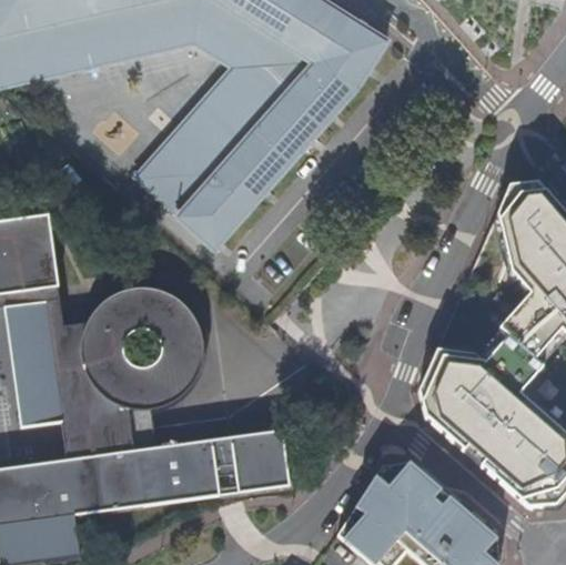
[(153,190),(213,243),(356,83),(385,38),(385,37),(327,0),(0,0),(0,18),(2,27),(0,27),(0,82),(192,39),(232,62),(271,86),(221,142),(182,119),(133,173),(149,187),(152,182),(157,187),(153,190)]
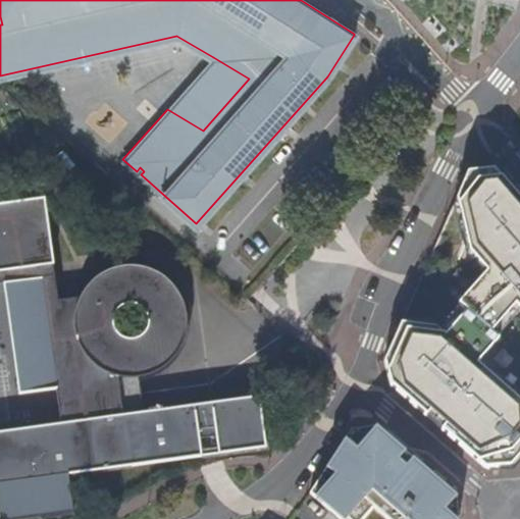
[(249,79),(213,57),(167,109),(203,131),(249,79)]
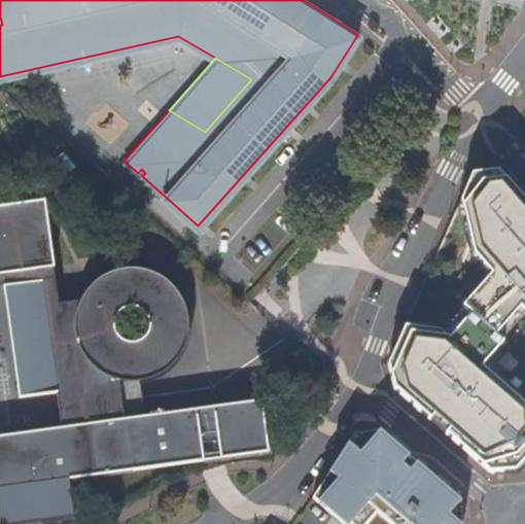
[(524,202),(495,168),(470,172),(450,220),(474,258),(489,273),(460,305),(463,307),(468,312),(446,337),(441,332),(436,328),(429,327),(428,332),(409,329),(409,325),(403,324),(386,362),(392,387),(488,470),(513,468),(524,454),(524,405),(512,394),(510,397),(498,388),(501,385),(479,365),(500,340),(498,339),(493,334),(518,306),(523,311),(524,313),(524,202)]
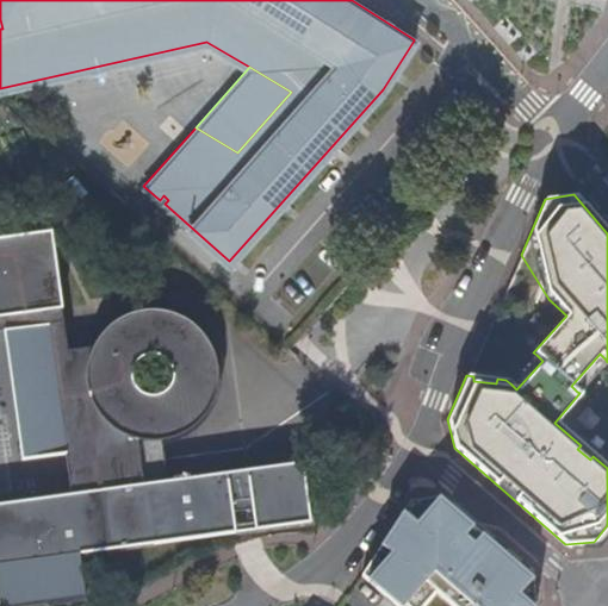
[(47,307),(62,305),(50,229),(0,236),(0,314),(2,314),(2,318),(6,317),(6,314),(43,310),(44,312),(48,311),(47,307)]
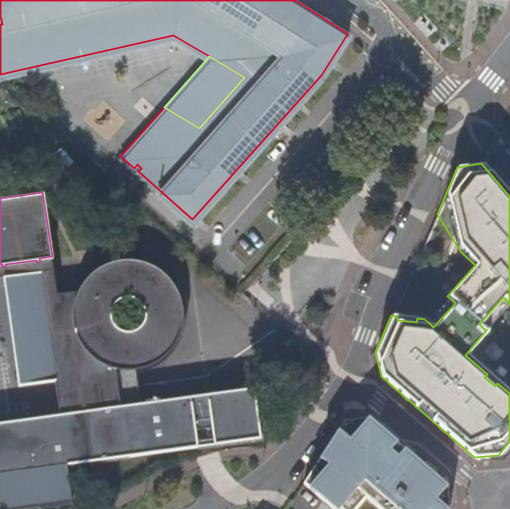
[(41,270),(44,295),(57,293),(52,256),(39,258),(40,261),(37,262),(36,260),(5,264),(5,266),(2,267),(2,264),(0,264),(0,276),(6,275),(41,270)]
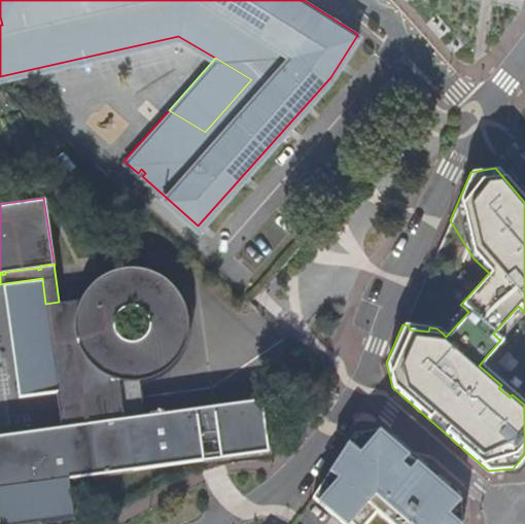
[(68,463),(69,476),(133,466),(133,464),(255,448),(248,399),(144,414),(140,379),(144,378),(148,377),(151,376),(155,374),(159,372),(163,370),(166,368),(169,364),(172,362),(174,359),(177,356),(179,353),(181,349),(182,346),(184,342),(185,339),(186,335),(187,330),(187,326),(187,322),(187,318),(187,315),(186,311),(185,307),(184,303),(183,300),(181,295),(179,292),(177,289),(175,286),(172,283),(169,280),(166,277),(163,275),(160,273),(156,271),(152,270),(148,268),(145,267),(141,266),(137,266),(133,266),(129,265),(126,266),(121,266),(117,267),(113,268),(110,269),(106,271),(103,273),(99,275),(96,277),(93,279),(90,282),(88,285),(84,288),(82,291),(80,294),(79,299),(59,302),(45,304),(42,278),(6,283),(22,394),(57,389),(62,425),(41,432),(32,439),(25,445),(19,453),(15,460),(26,458),(27,467),(40,465),(40,467),(68,463)]
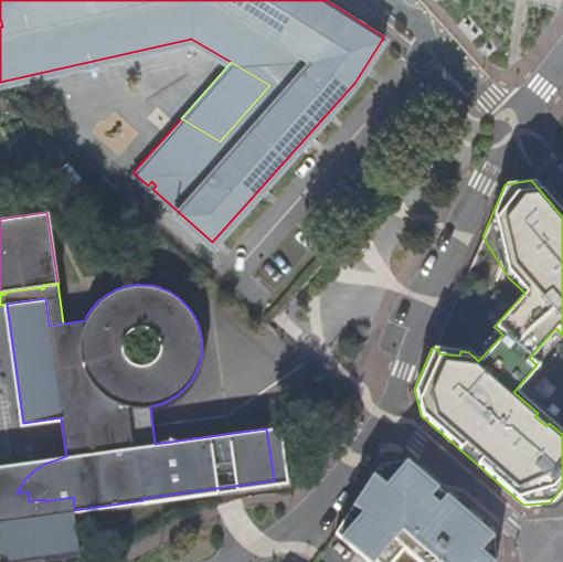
[(534,363),(561,333),(555,328),(529,358),(534,363)]
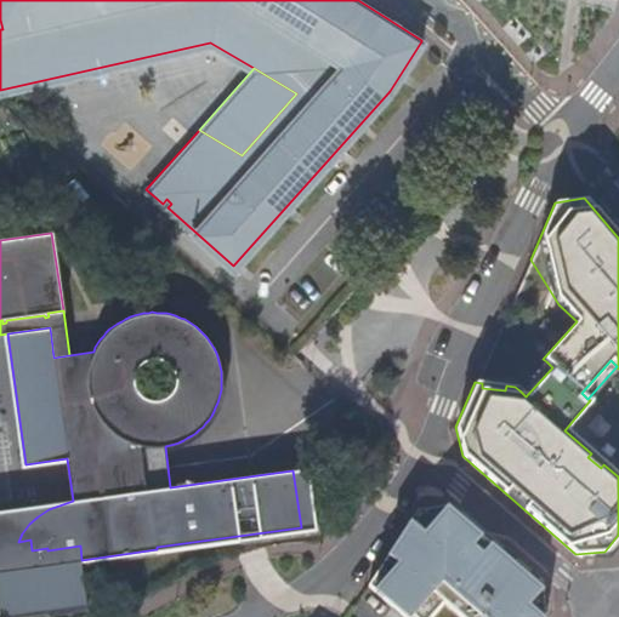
[(552,367),(546,361),(520,390),(526,396),(552,367)]
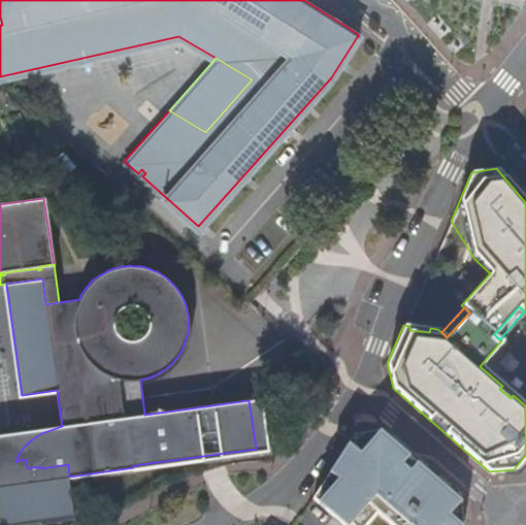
[(249,400),(256,449),(268,447),(262,398),(249,400)]
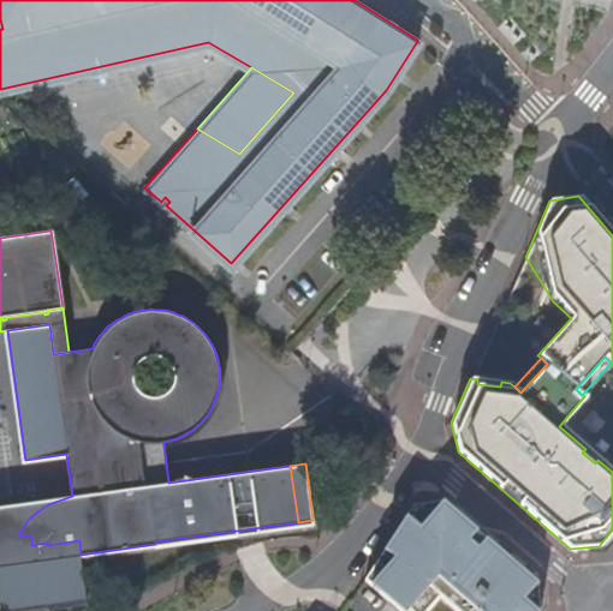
[(72,496),(0,505),(0,564),(81,555),(79,540),(47,545),(47,543),(31,545),(30,534),(18,537),(22,528),(29,519),(37,511),(48,504),(72,496)]
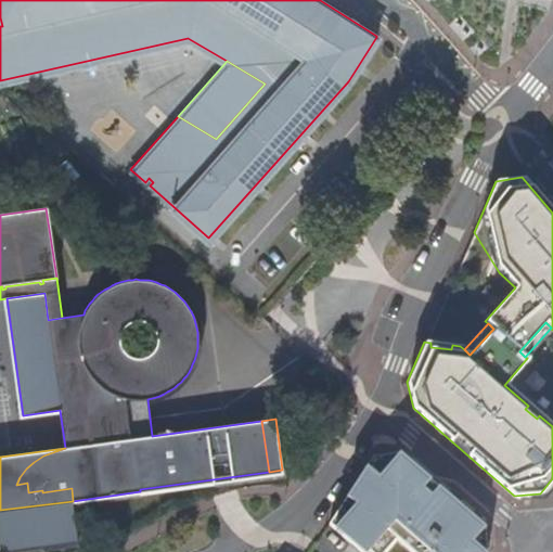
[(411,551),(485,551),(483,526),(397,451),(371,456),(328,522),(361,551),(410,551),(411,551)]
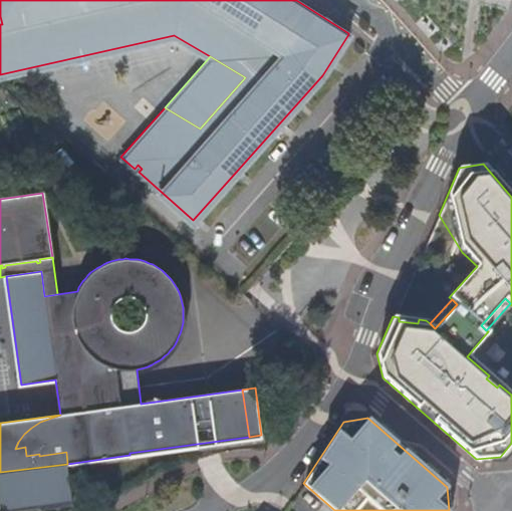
[(0,510),(72,500),(67,464),(0,472),(0,510)]
